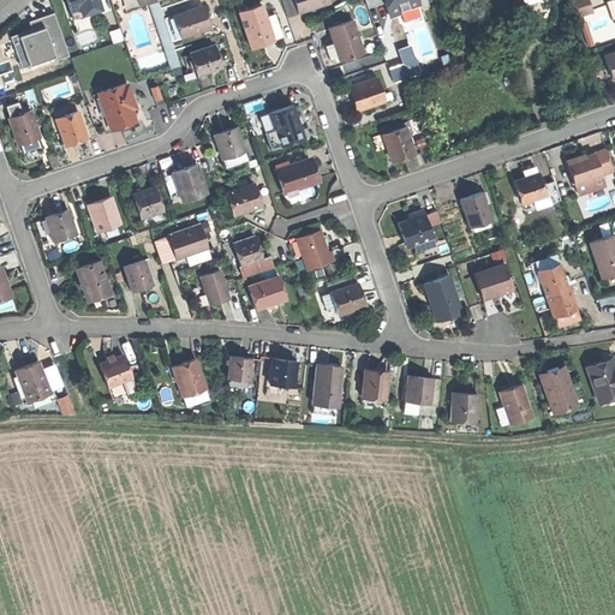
[(67,0),(71,10),(85,6),(94,3),(100,1),(99,0),(67,0)]
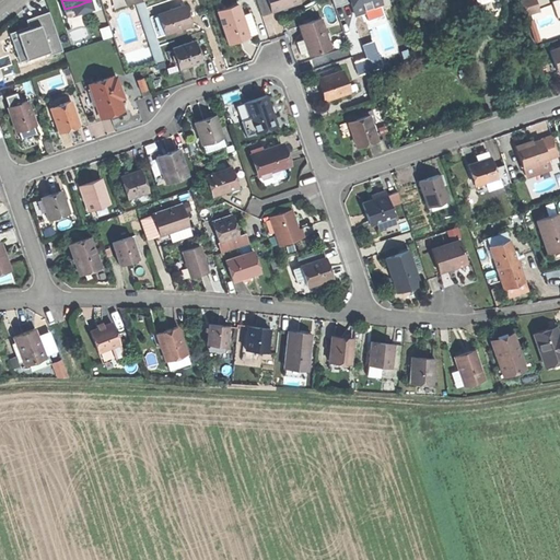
[(269,0),(272,11),(288,7),(302,2),(301,0),(269,0)]
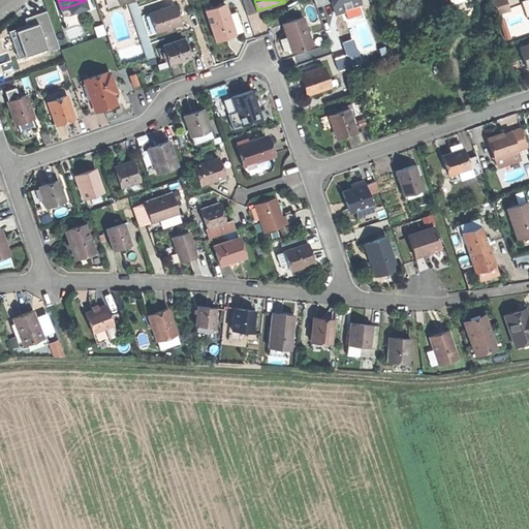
[(366,9),(363,0),(331,0),(338,19),(366,9)]
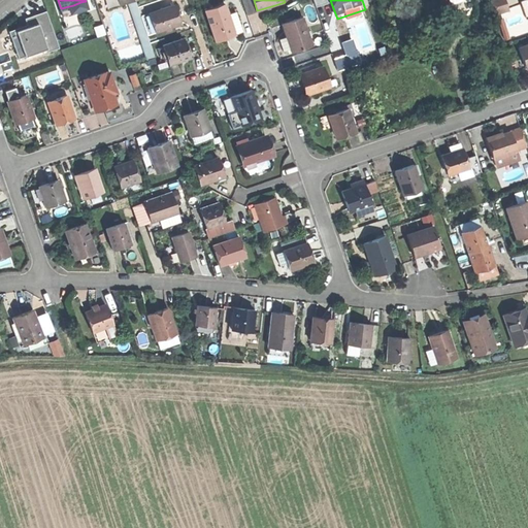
[(490,0),(495,13),(508,9),(504,0),(490,0)]
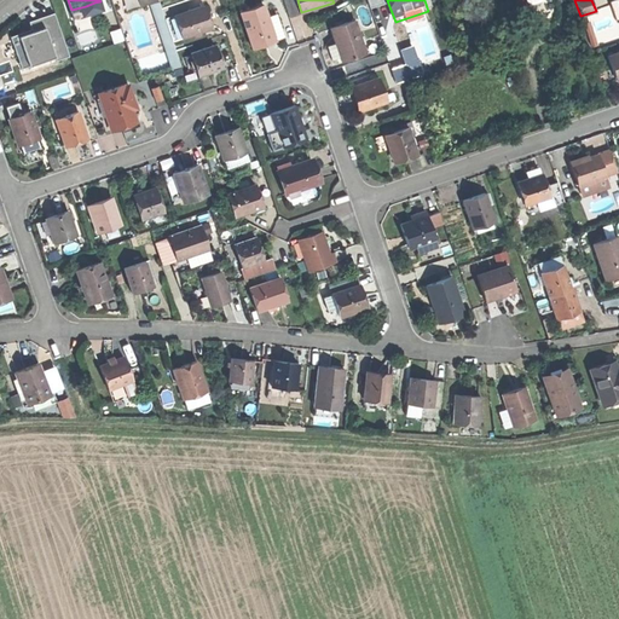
[(175,15),(183,36),(200,30),(213,27),(206,5),(175,15)]
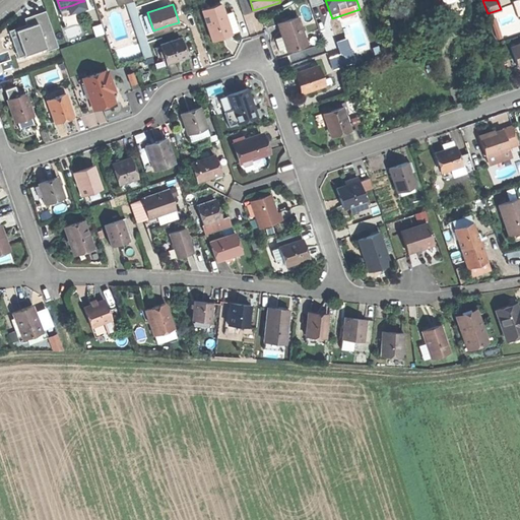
[(221,38),(232,35),(221,4),(203,10),(213,41),(221,38)]
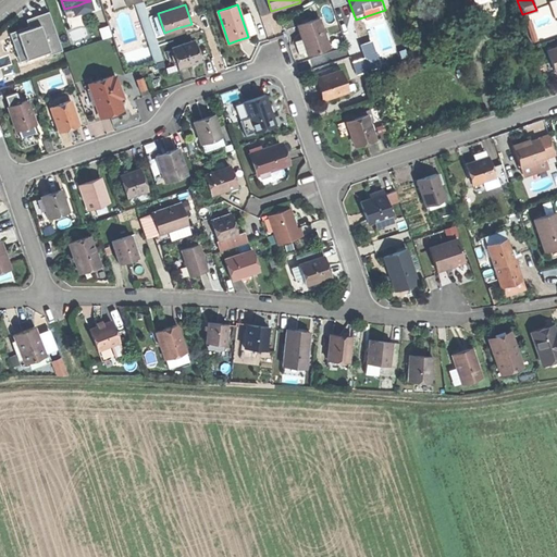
[(78,11),(77,5),(64,9),(66,15),(78,11)]
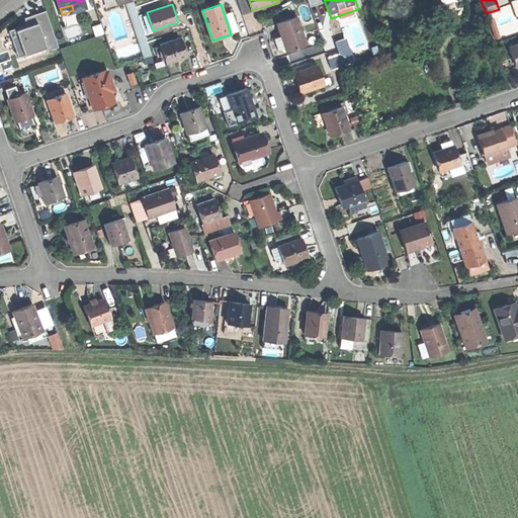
[(58,48),(45,11),(23,18),(25,25),(8,31),(17,58),(46,49),(47,52),(58,48)]
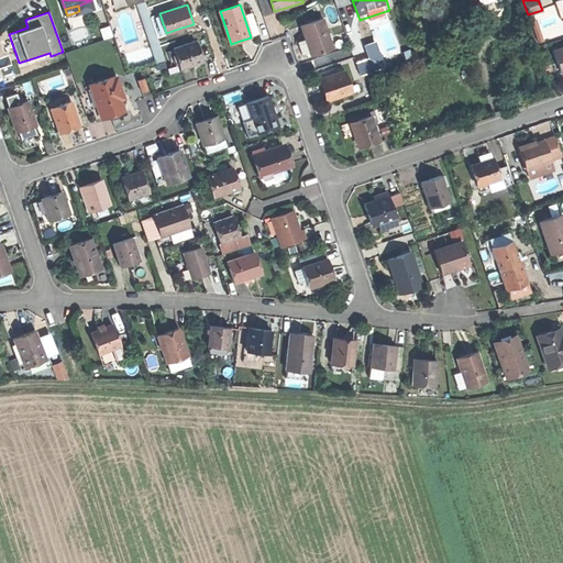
[(81,15),(68,20),(73,30),(79,28),(81,34),(100,28),(102,34),(112,31),(108,17),(85,24),(81,15)]
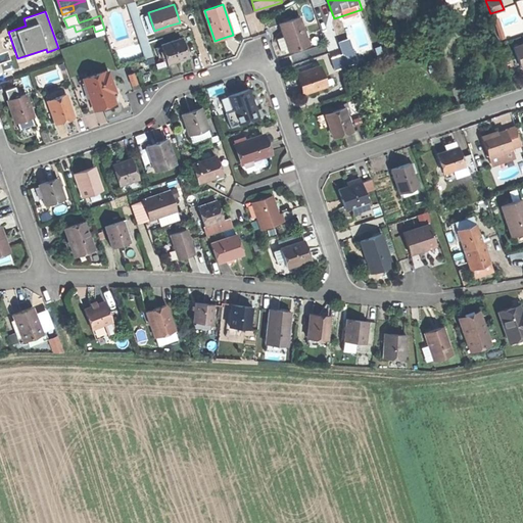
[(285,40),(288,51),(308,45),(299,17),(280,25),(285,40)]
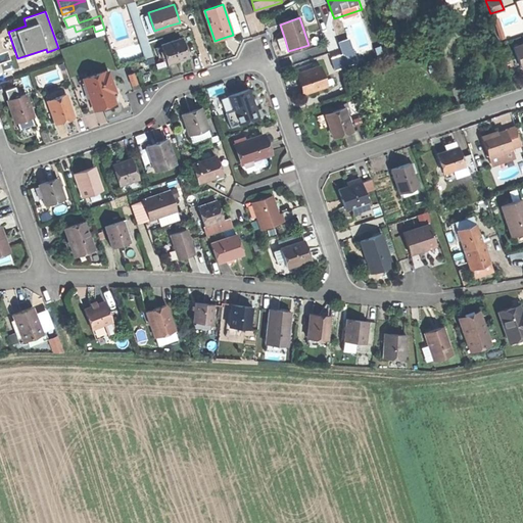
[(182,38),(161,44),(168,62),(177,58),(188,55),(182,38)]
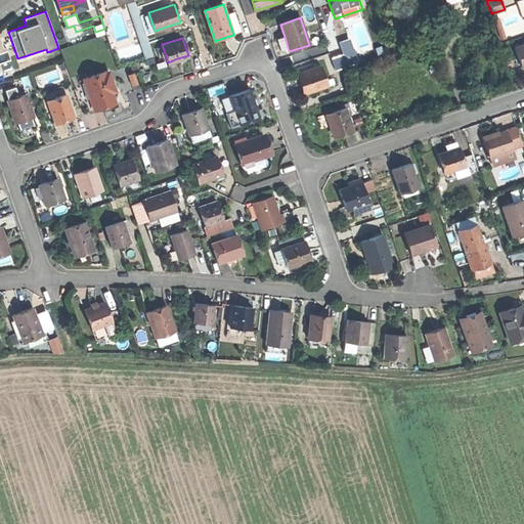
[(523,44),(515,47),(522,69),(523,67),(523,44)]
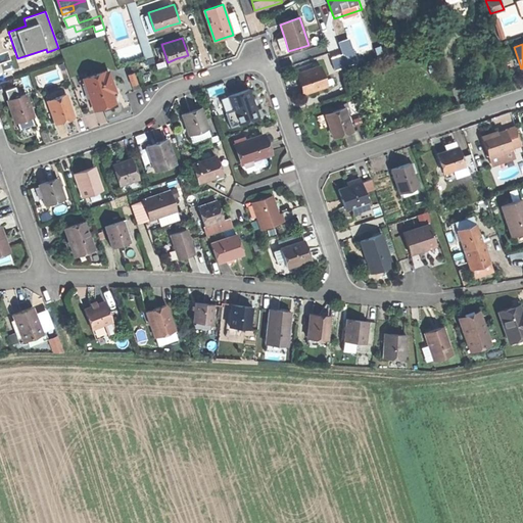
[(299,75),(305,93),(327,86),(321,65),(315,67),(316,69),(299,75)]
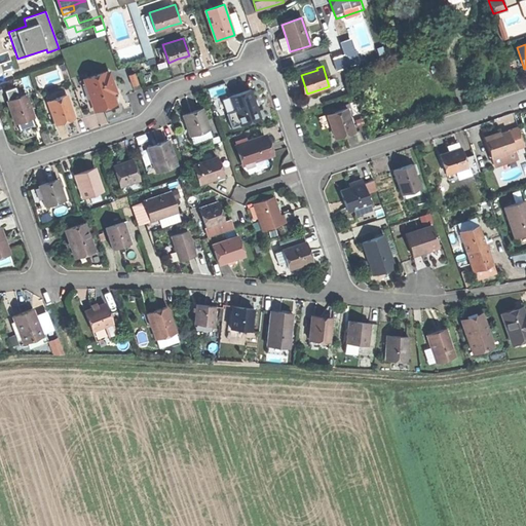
[(106,105),(117,102),(110,81),(107,71),(85,78),(96,109),(106,105)]
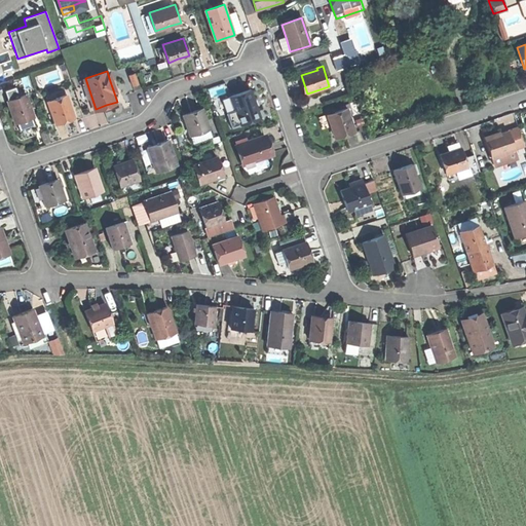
[(129,73),(133,83),(139,82),(136,72),(129,73)]
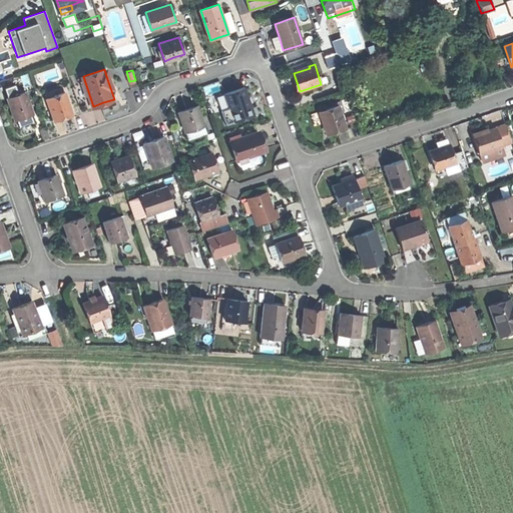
[(297,92),(300,91),(294,73),(294,71),(291,72),(294,83),(297,92)]
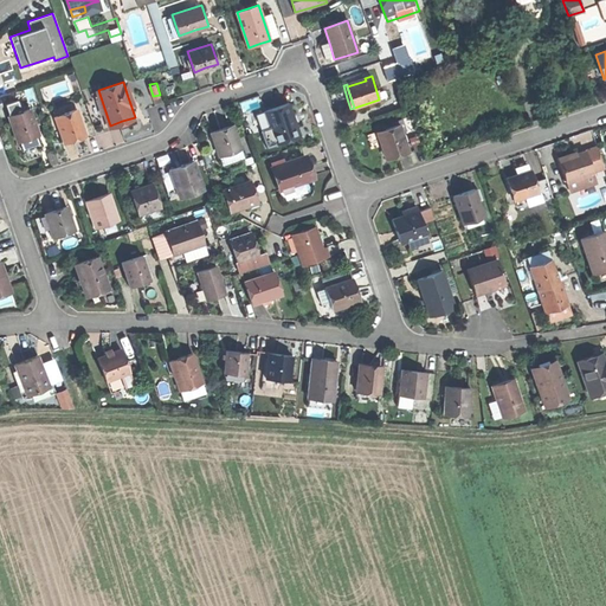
[(271,128),(276,146),(300,139),(296,124),(294,118),(289,105),(265,113),(271,128)]
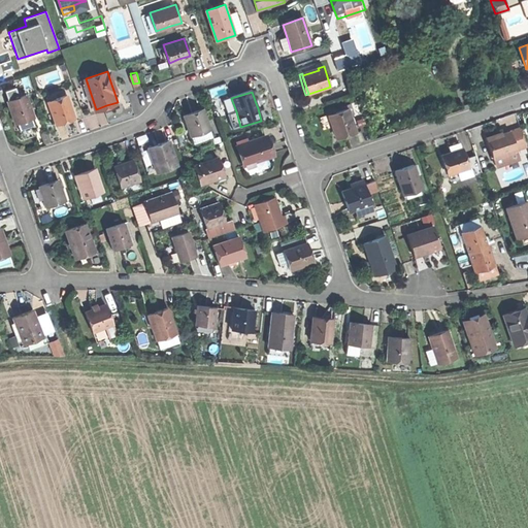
[(50,100),(57,123),(67,120),(75,117),(68,94),(50,100)]
